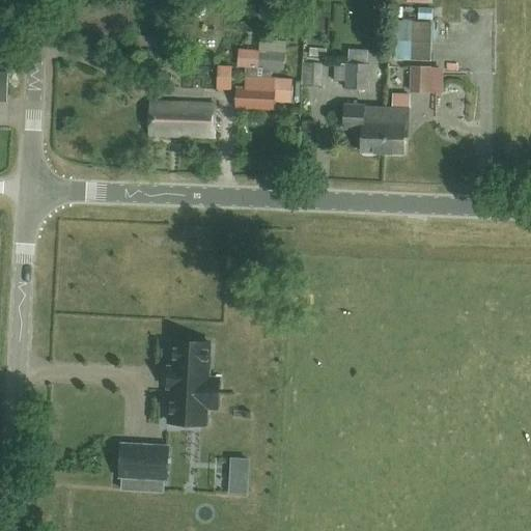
[(432,22),(412,21),(396,20),(394,60),(431,62),(432,22)]
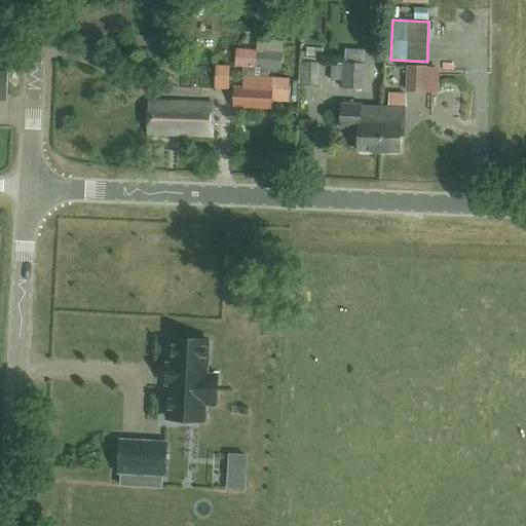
[(282,55),(237,52),(236,68),(243,69),(243,78),(269,79),(269,73),(274,73),(274,71),(280,72),(282,55)]
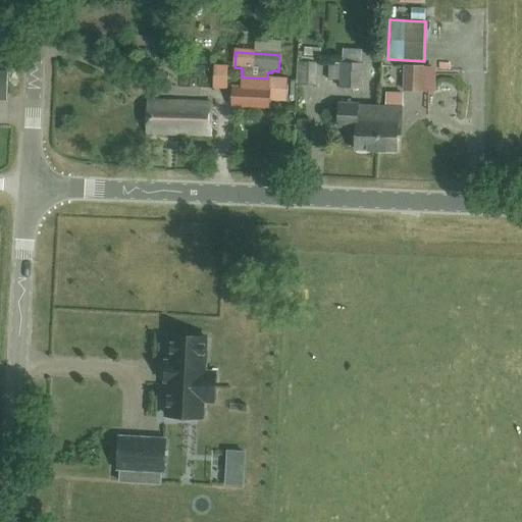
[(331,61),(331,81),(340,81),(338,87),(362,88),(363,62),(331,61)]
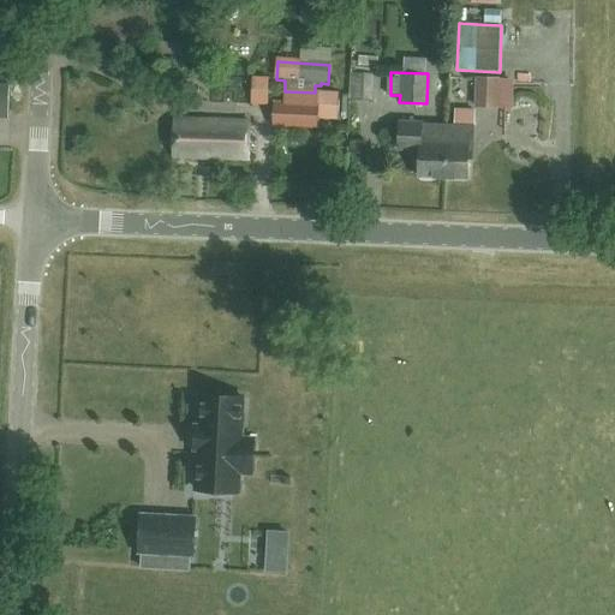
[(254,76),(252,101),(269,101),(269,77),(254,76)]
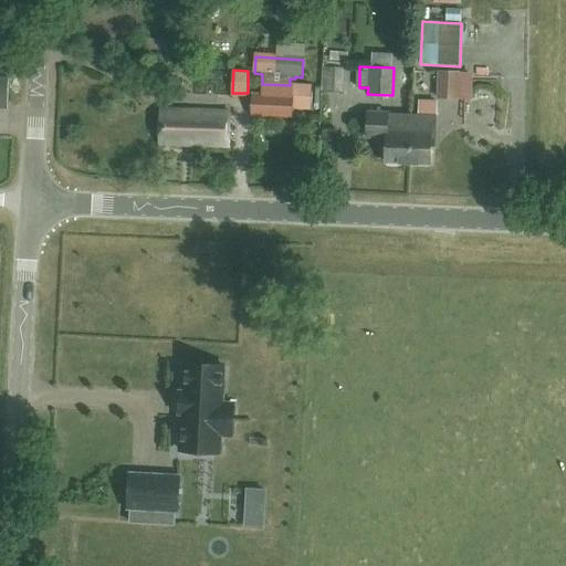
[(439,70),(438,96),(438,97),(458,98),(459,70),(439,70)]
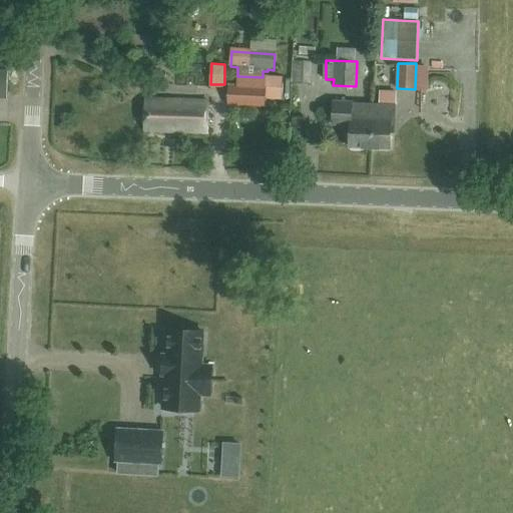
[(0,75),(0,97),(13,95),(9,74),(0,75)]
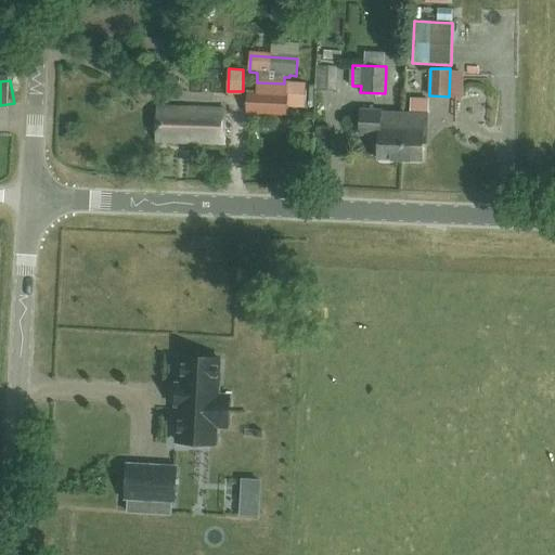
[(246,115),(271,116),(272,94),(247,93),(246,115)]
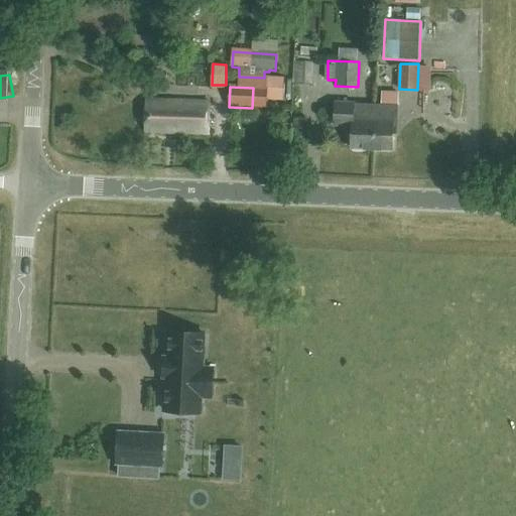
[(266,109),(267,89),(253,88),(252,108),(266,109)]
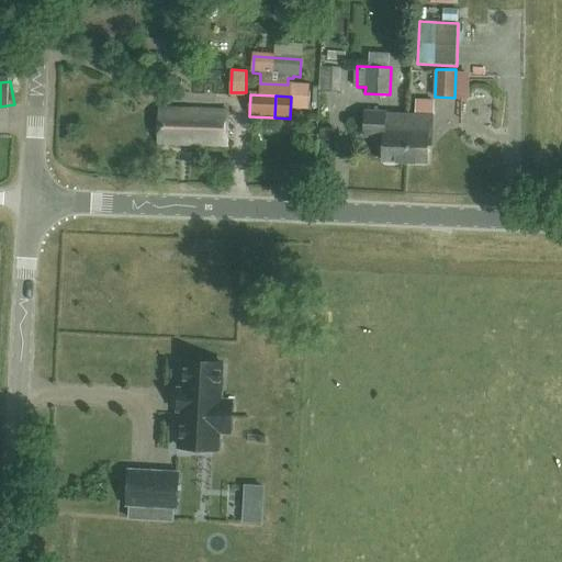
[(406,112),(405,161),(427,163),(427,146),(433,146),(434,101),(417,101),(416,113),(406,112)]
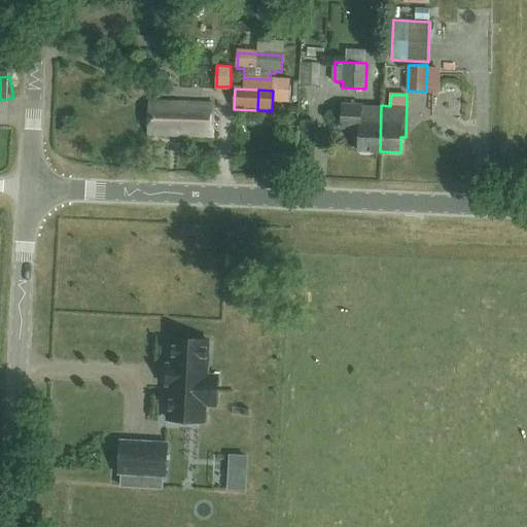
[(211,136),(212,104),(149,102),(148,133),(211,136)]
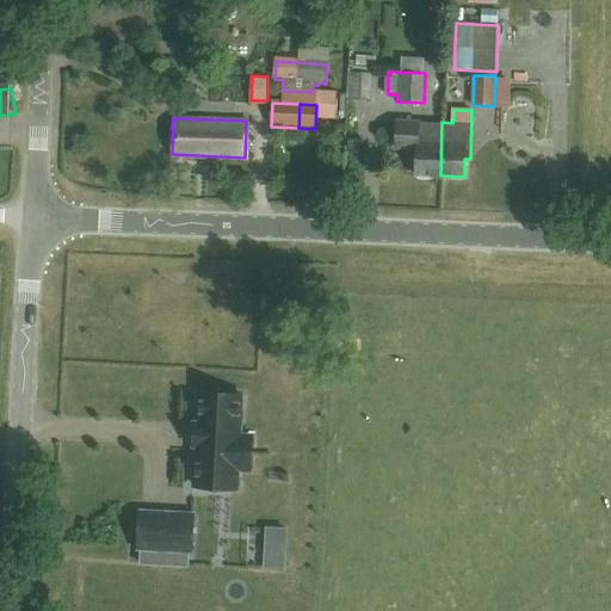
[(418,148),(417,174),(440,176),(442,122),(420,122),(420,121),(397,119),(396,147),(418,148)]
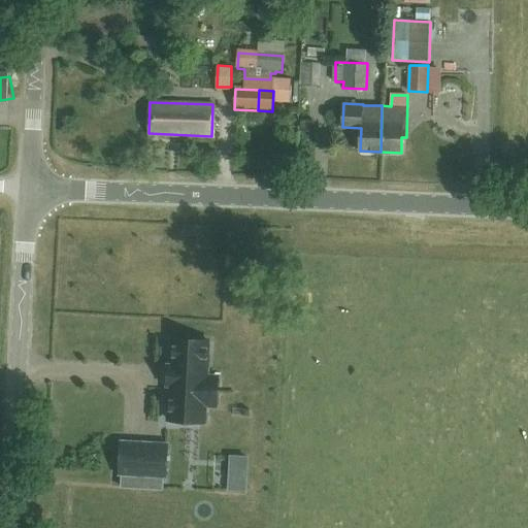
[(174,143),(174,153),(184,154),(184,144),(174,143)]
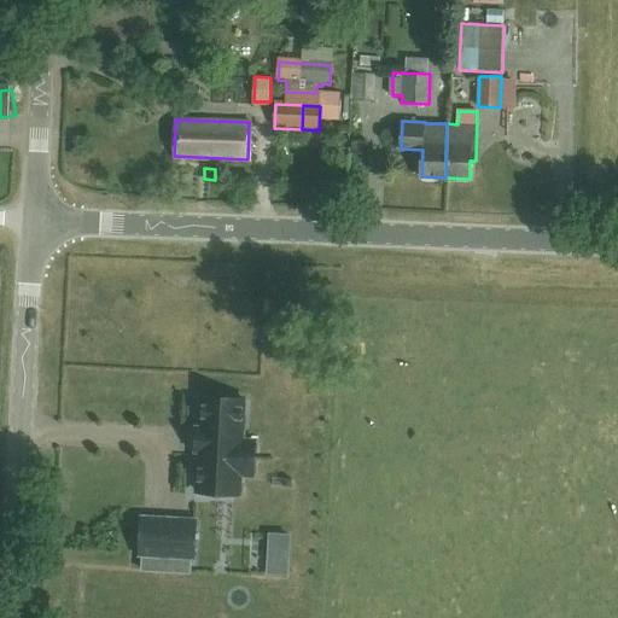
[(255,441),(243,439),(245,398),(203,397),(200,423),(204,424),(204,430),(198,430),(197,448),(203,448),(202,455),(199,455),(198,491),(240,493),(242,474),(254,474),(255,441)]
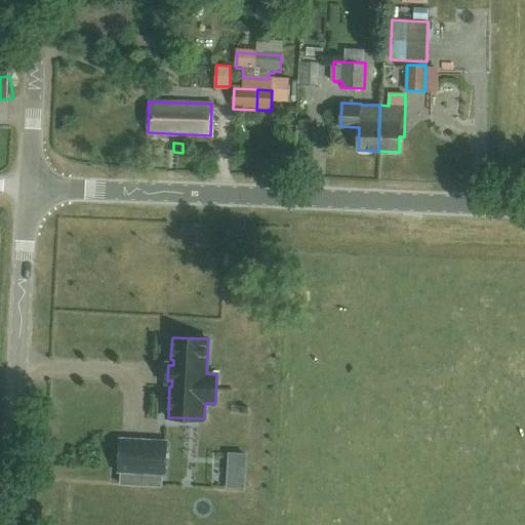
[(166,441),(146,440),(144,473),(164,474),(166,441)]
